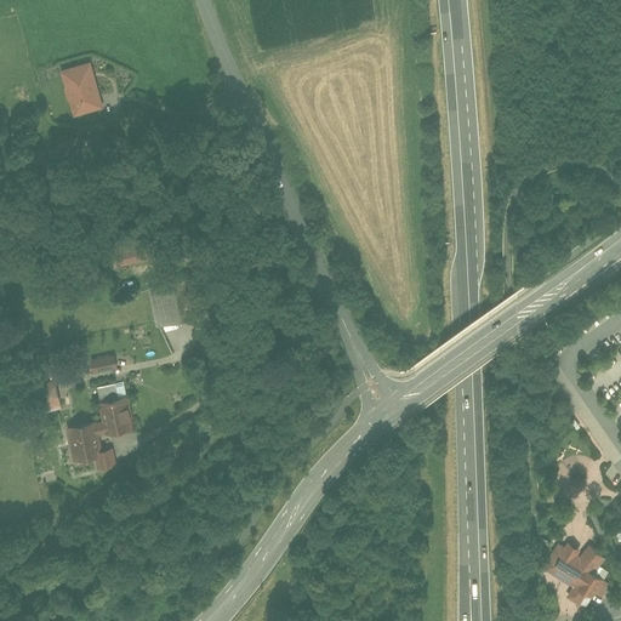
[(86,51),(58,58),(72,103),(100,95),(86,51)]
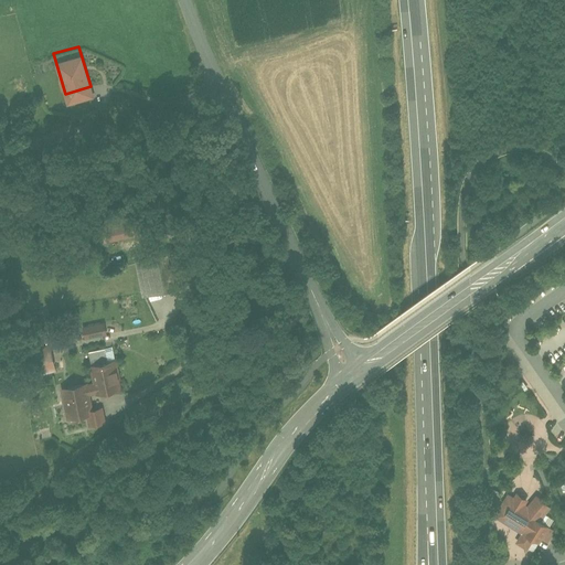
[(104,241),(136,236),(134,217),(100,221),(104,241)]
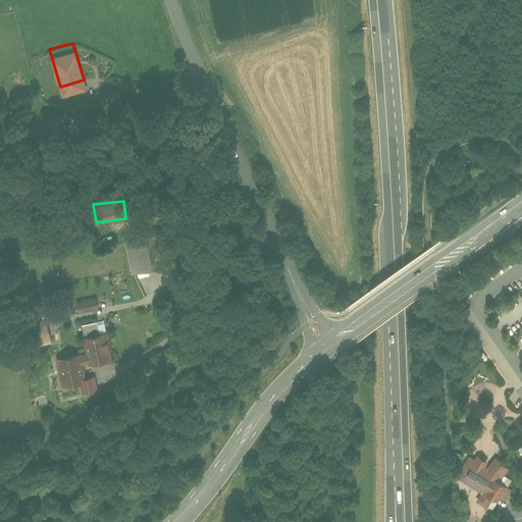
[(91,289),(71,294),(74,306),(94,301),(91,289)]
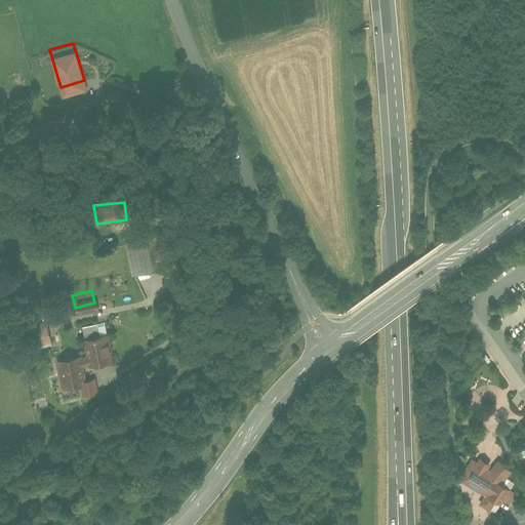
[(42,315),(29,317),(34,338),(46,335),(42,315)]
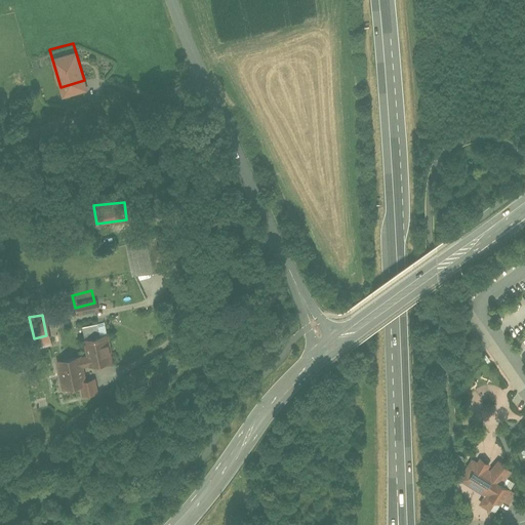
[(86,356),(54,361),(58,389),(79,386),(81,398),(97,395),(94,377),(84,379),(83,368),(93,366),(93,364),(111,361),(107,335),(102,336),(99,324),(82,327),(86,356)]
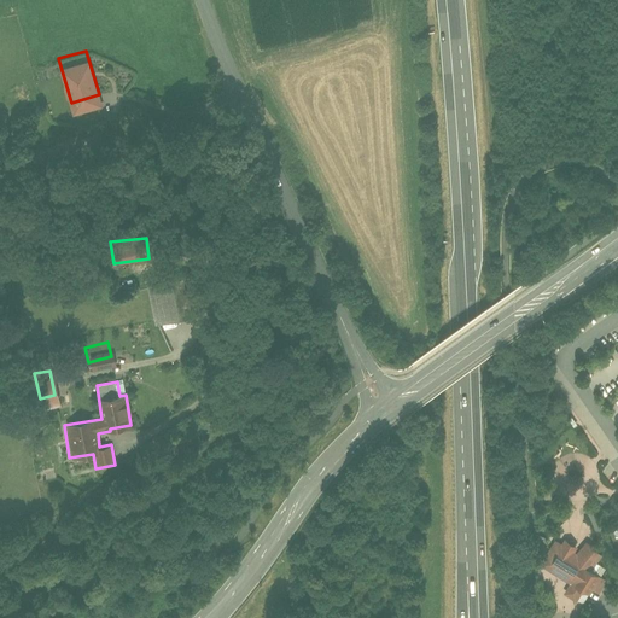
[(560,544),(554,540),(538,564),(561,579),(566,583),(561,592),(584,607),(605,576),(593,567),(602,553),(584,541),(579,549),(573,544),(564,540),(560,544)]
